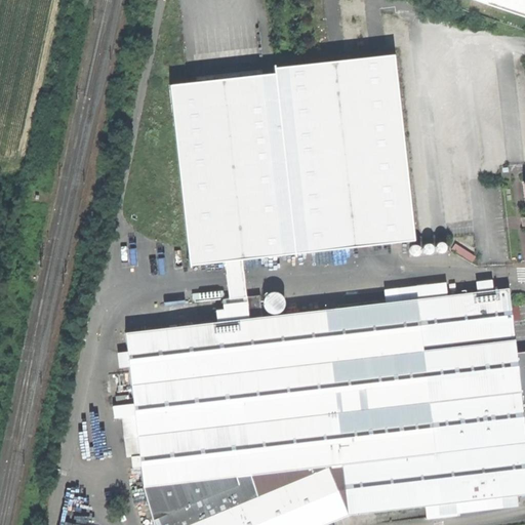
[(524,0),(489,0),(488,4),(524,16),(524,0)]
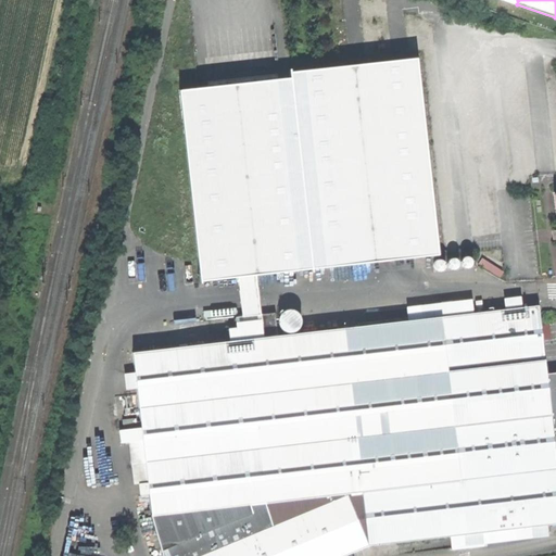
[(257,276),(439,255),(417,59),(291,73),(291,70),(290,70),(291,78),(179,91),(201,283),(202,283),(202,281),(232,278),(238,278),(241,317),(237,317),(238,327),(230,328),(231,341),(134,352),(149,482),(151,494),(153,516),(164,555),(342,555),(369,545),(555,523),(555,371),(546,373),(539,305),(442,317),(441,317),(440,316),(412,319),(279,336),(278,327),(282,327),(283,328),(287,330),(291,331),(295,331),(300,329),(302,326),(302,321),(302,317),(300,313),(297,311),(292,310),(288,311),(283,312),(281,315),(276,316),(276,313),(261,315),(257,276)]
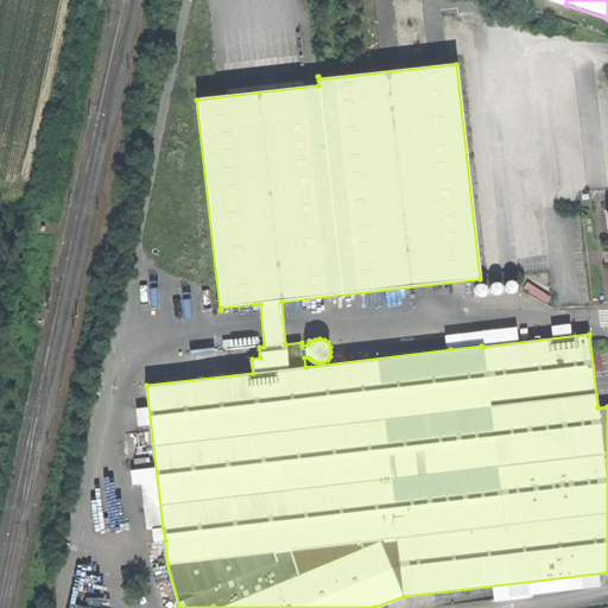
[(449,335),(450,349),(481,346),(482,347),(483,347),(482,331),(449,335)]
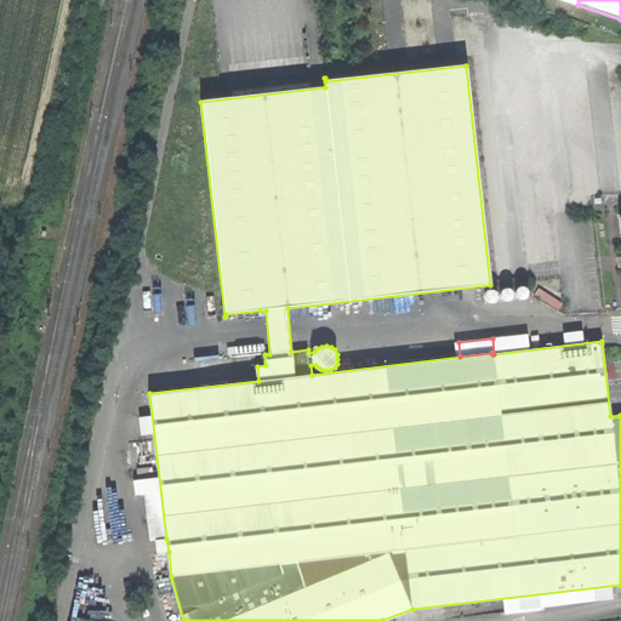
[(142,434),(151,433),(149,416),(140,417),(142,434)]
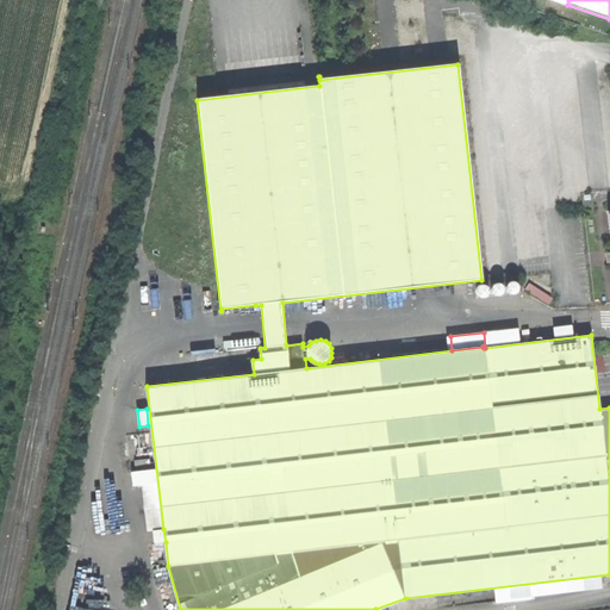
[(156,542),(166,542),(163,529),(154,530),(156,542)]
